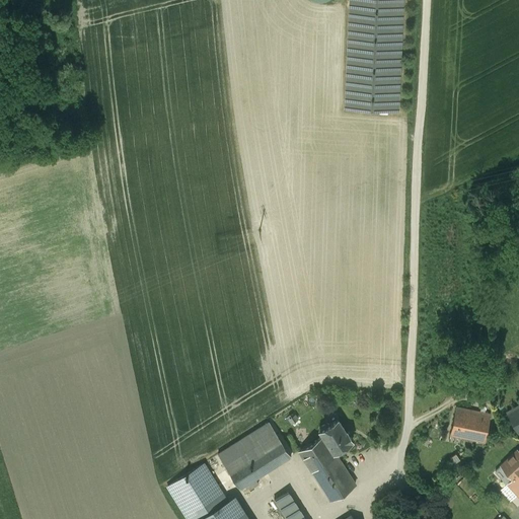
[(401,0),(350,0),(346,109),(397,112),(401,0)]
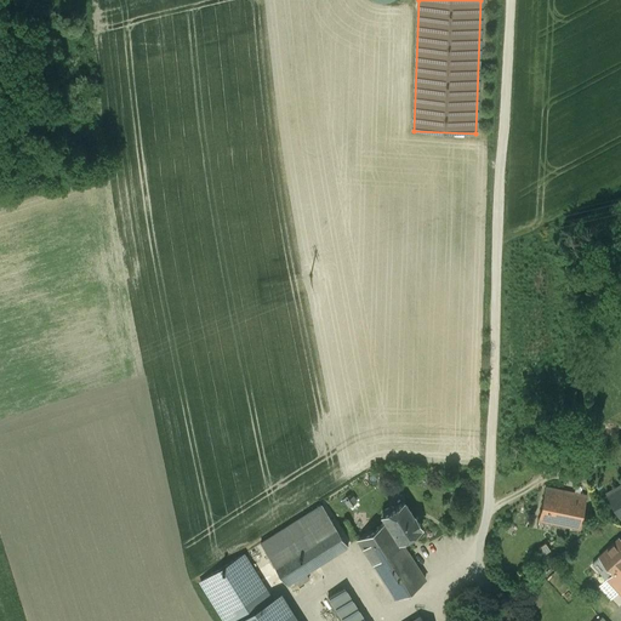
[(620,483),(607,493),(620,518),(620,517),(620,483)]
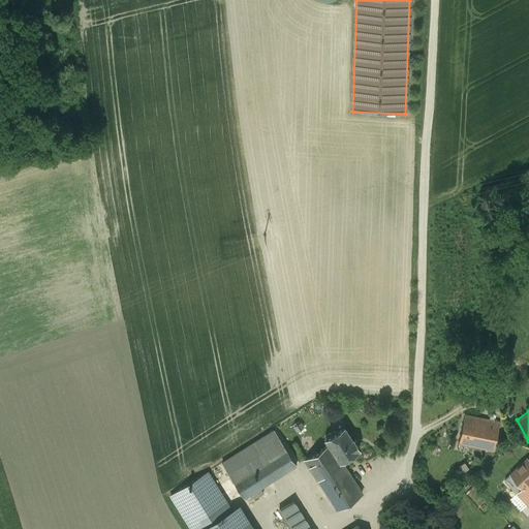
[(499,422),(465,414),(459,443),(493,450),(499,422)]
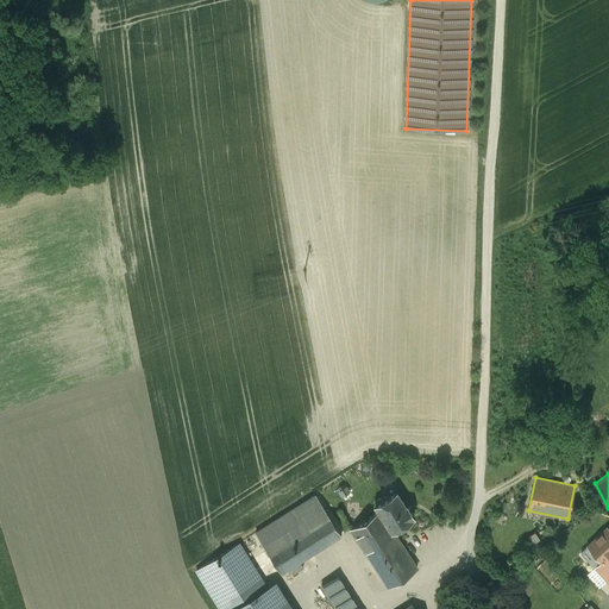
[(396,493),(388,497),(383,497),(376,501),(375,506),(378,510),(378,512),(391,531),(393,529),(413,516),(406,506),(396,493)]
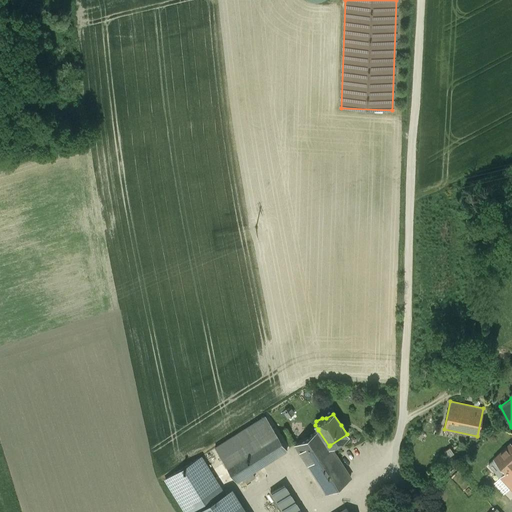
[(265,416),(215,448),(224,462),(274,430),(265,416)]
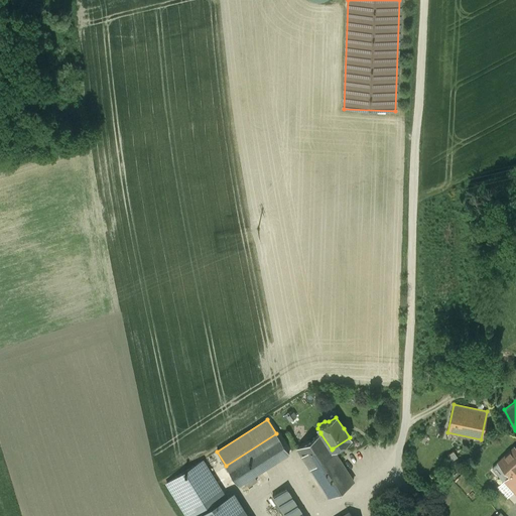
[(320,432),(296,448),(328,497),(353,482),(333,448),(332,449),(320,433),(320,432)]
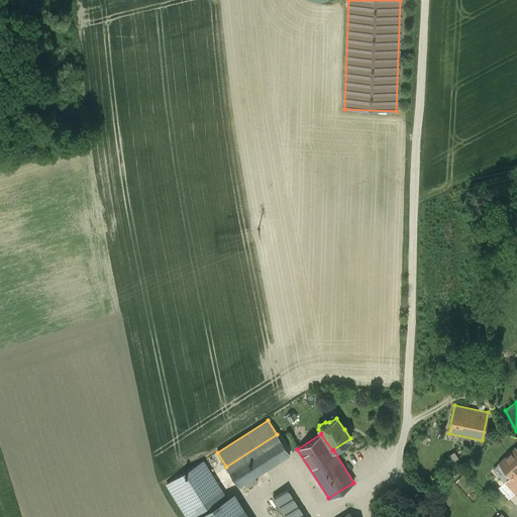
[(277,434),(226,467),(238,487),(290,454),(277,434)]
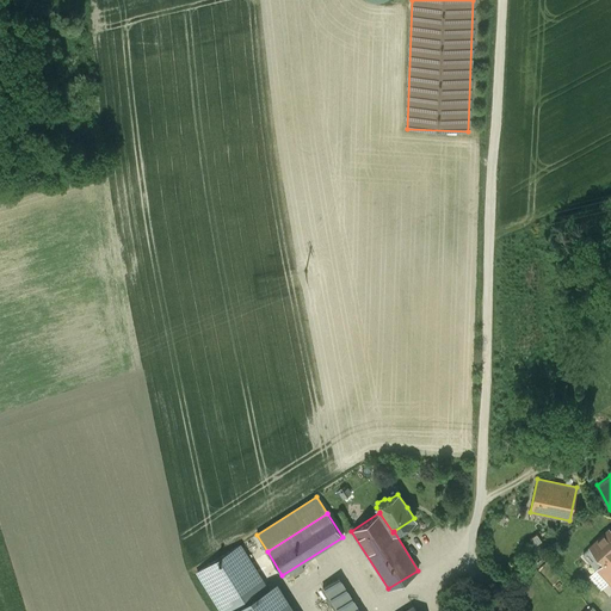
[(610,530),(610,529),(590,549),(596,556),(590,562),(597,569),(610,555),(610,530)]
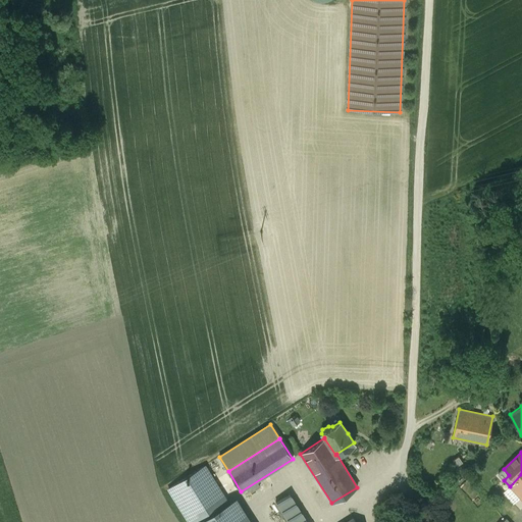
[(205,466),(168,488),(189,521),(200,521),(228,505),(205,466)]
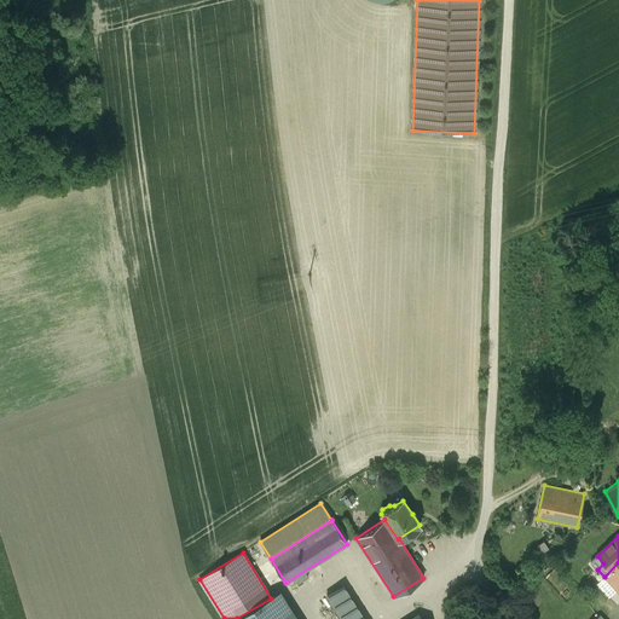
[(597,556),(591,562),(597,570),(603,563),(597,556)]
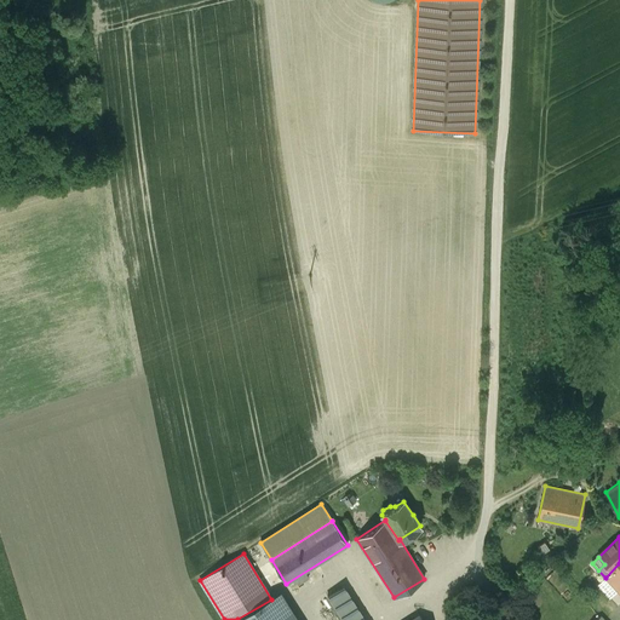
[(619,563),(606,578),(610,583),(619,592),(619,563)]
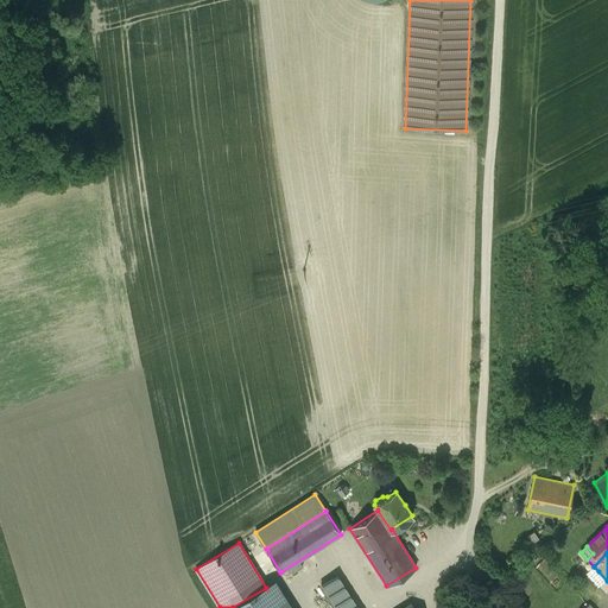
[(594,567),(587,574),(590,578),(599,571),(594,567)]
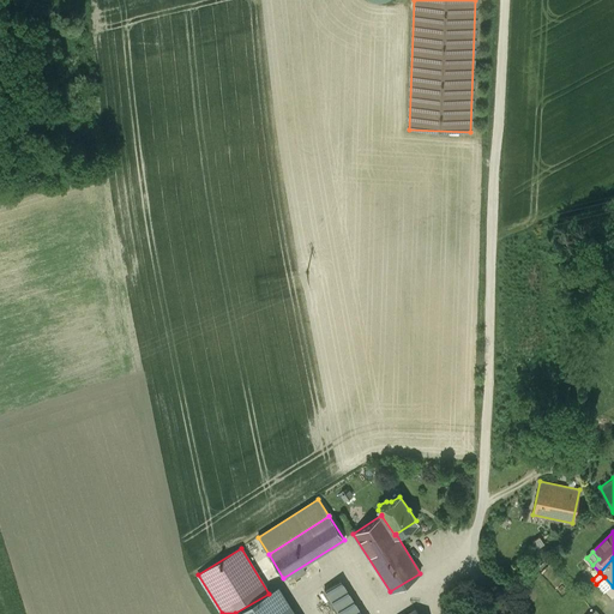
[(455,575),(441,579),(445,588),(457,583),(455,575)]
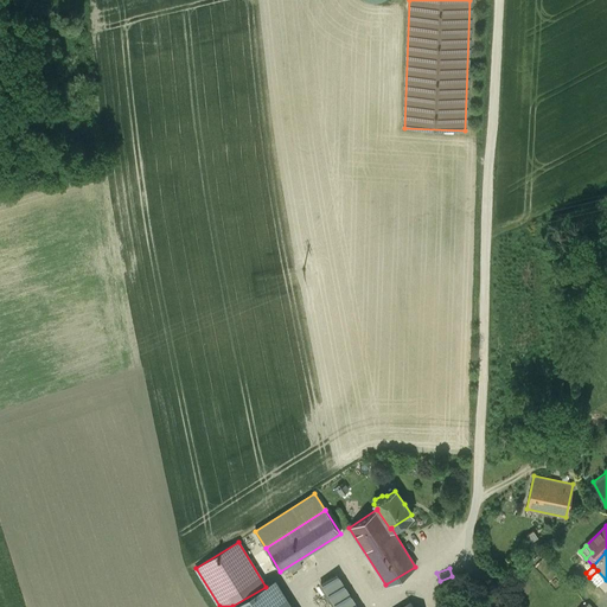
[(266,587),(279,606),(293,606),(276,580),(266,587)]
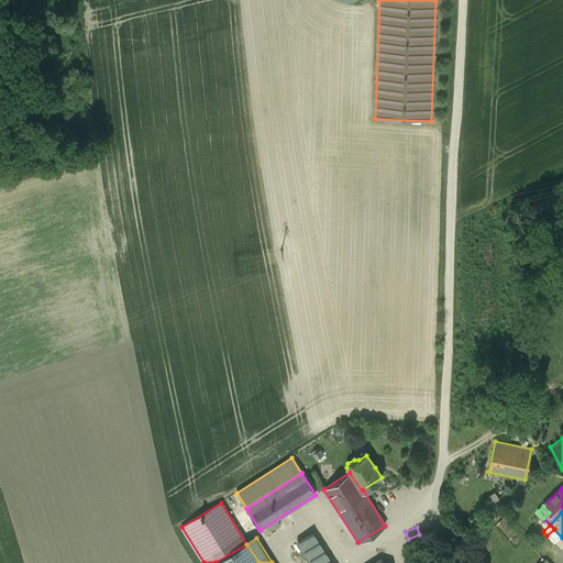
[(302,549),(297,541),(282,551),(289,562),(311,562),(302,549)]
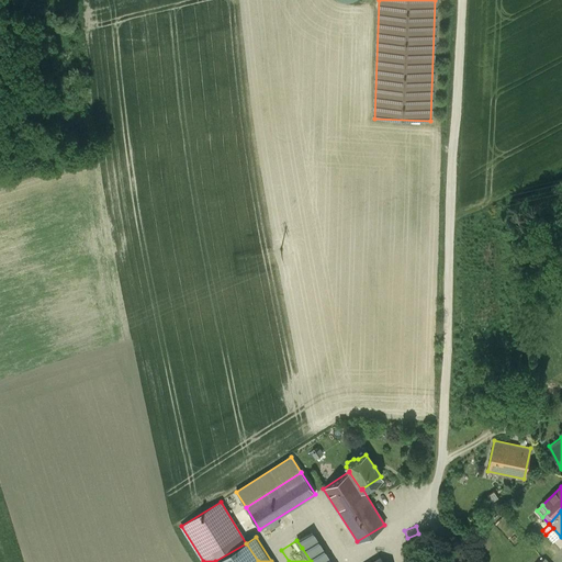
[(258,561),(246,543),(215,561),(258,561)]
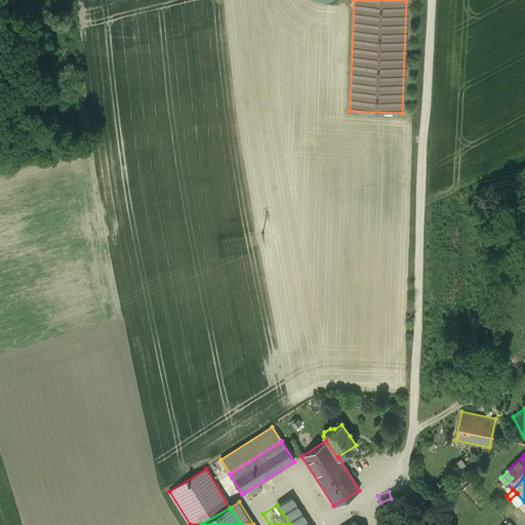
All buildings are outlined.
